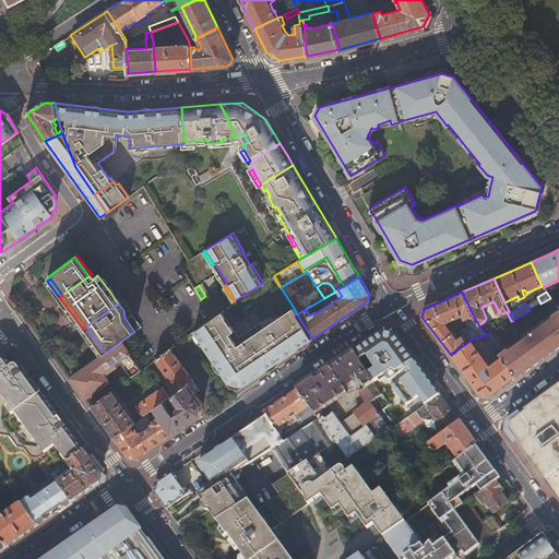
[(213,318),(193,331),(194,333),(202,344),(214,361),(222,372),(228,382),(244,384),(268,368),(312,339),(297,314),(294,308),(281,316),(280,317),(275,320),(265,326),(262,321),(239,335),(232,324),(226,317),(222,311),(213,318)]
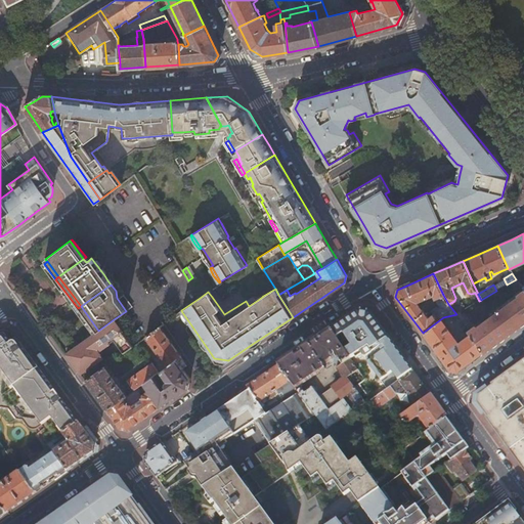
[(471,335),(483,352),(514,331),(523,322),(523,291),(518,295),(520,297),(499,311),(499,310),(497,311),(497,312),(487,319),(486,318),(482,320),(483,322),(477,328),(475,326),(469,332),(471,335)]
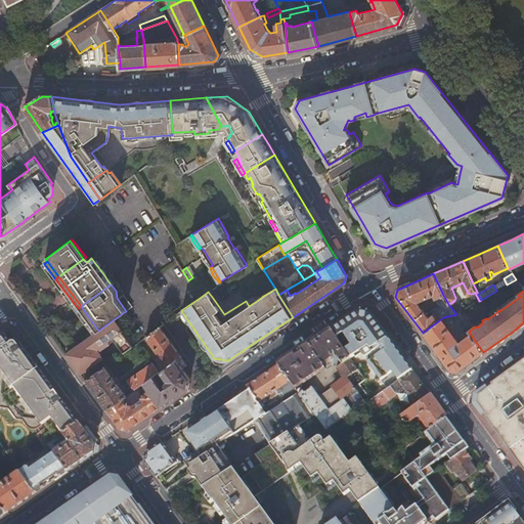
[(117,299),(126,311),(133,306),(124,294),(117,299)]
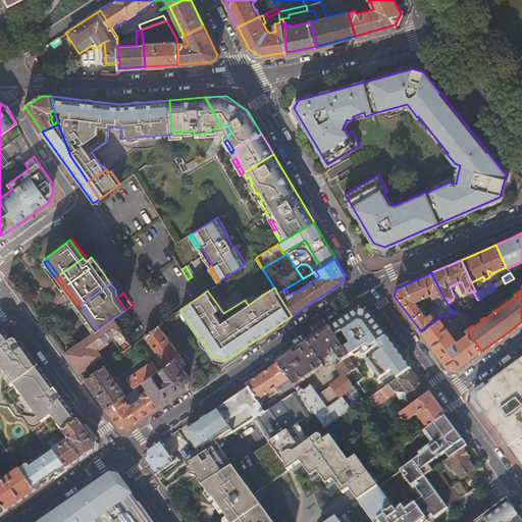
[(95,331),(98,329),(81,305),(77,307),(95,331)]
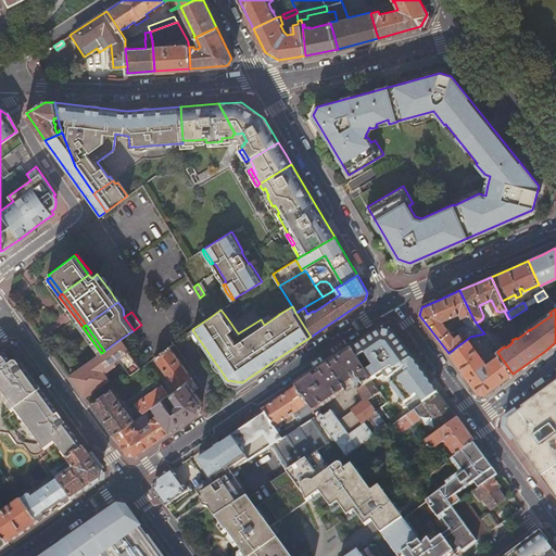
[(201,342),(193,331),(192,332),(196,339),(200,343),(201,342)]
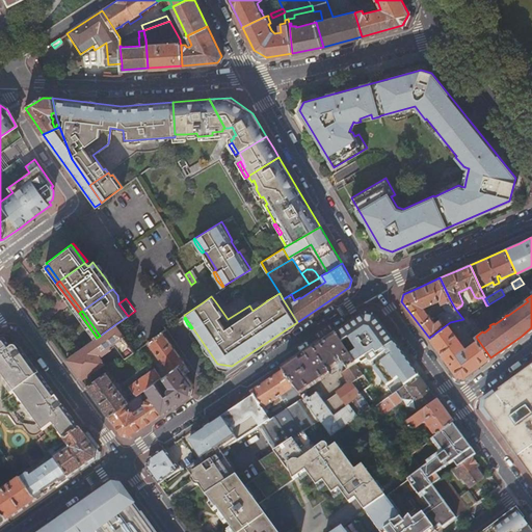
[(396,394),(396,393),(404,388),(419,377),(389,337),(376,320),(374,319),(369,318),(365,317),(363,318),(363,317),(346,328),(336,336),(342,345),(355,366),(366,360),(369,364),(372,365),(375,369),(373,370),(393,395),(396,394)]
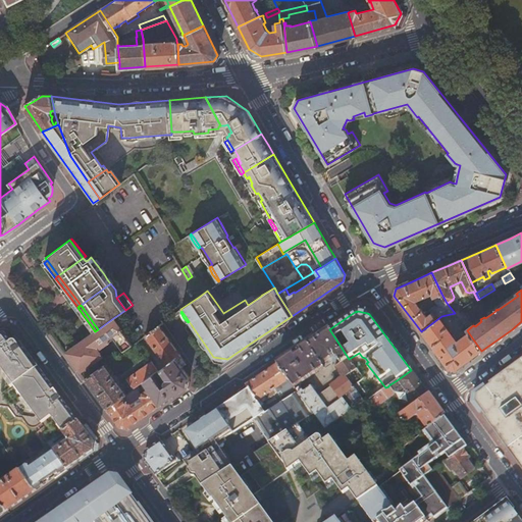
[(458,311),(455,313),(463,325),(466,323),(458,311)]
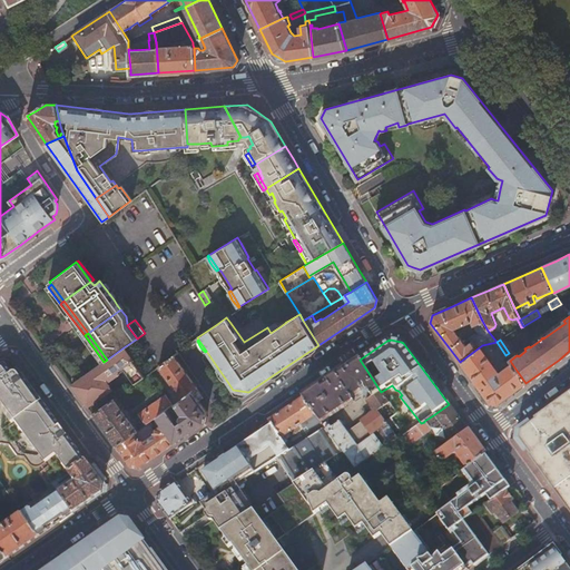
[(482,345),(460,362),(489,402),(498,404),(526,383),(512,364),(498,374),(491,364),(492,363),(482,351),(484,349),(482,345)]
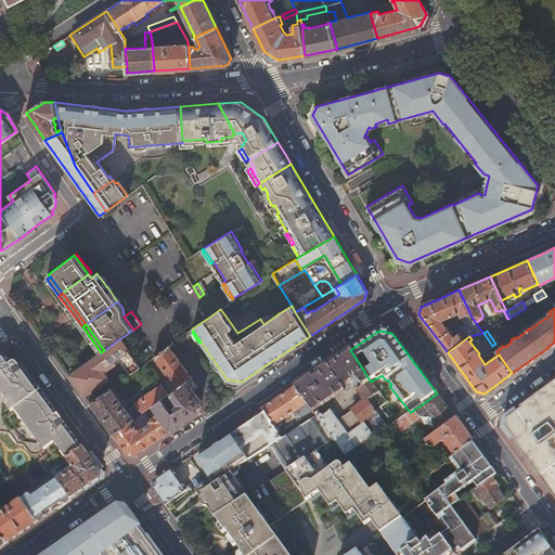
[(128,375),(140,366),(128,351),(129,350),(120,338),(104,350),(101,352),(91,359),(100,372),(116,360),(128,375)]
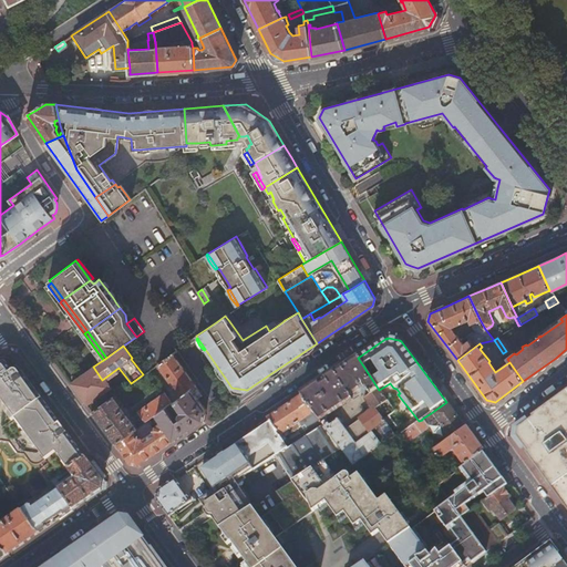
[(196,387),(173,353),(157,364),(174,388),(171,389),(173,392),(176,391),(181,397),(196,387)]
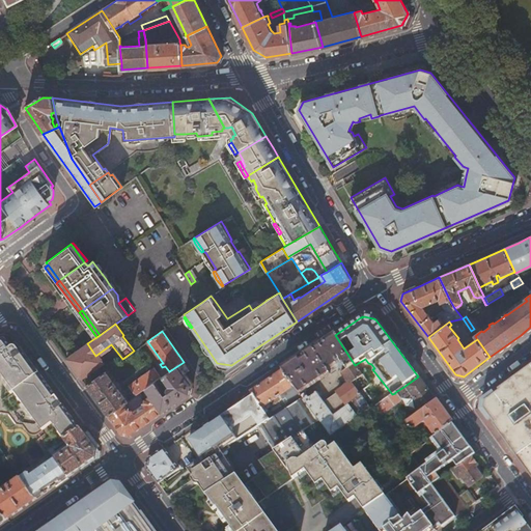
[(282,371),(300,394),(329,374),(327,372),(339,363),(338,361),(337,359),(338,358),(346,370),(355,365),(341,344),(335,335),(309,353),(282,371)]
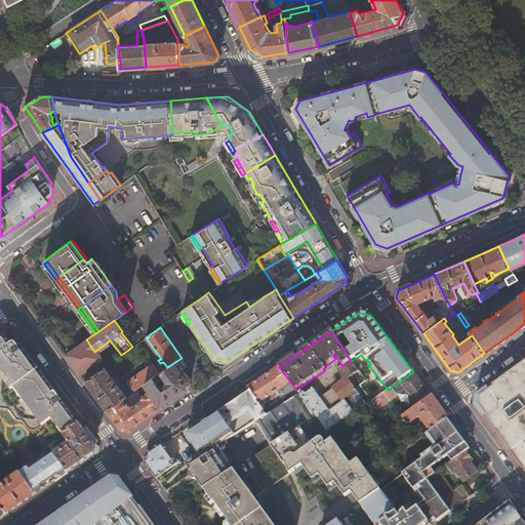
[(0,334),(0,396),(1,399),(11,392),(9,388),(38,367),(23,347),(21,348),(15,341),(11,345),(5,336),(0,334)]
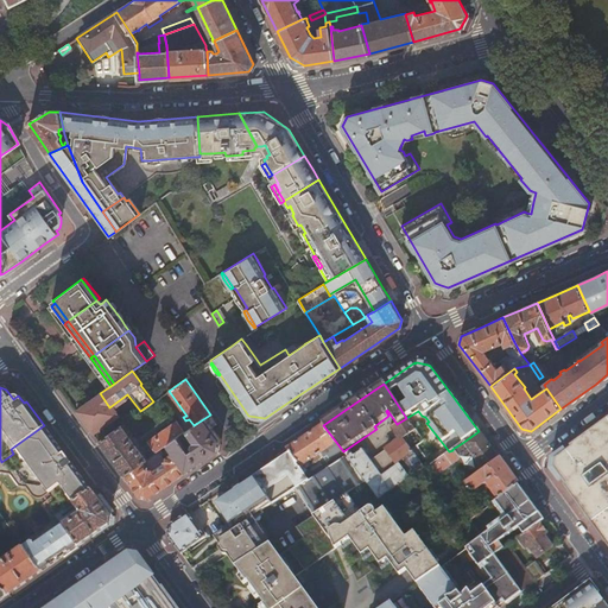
[(94,434),(100,441),(122,424),(109,407),(100,393),(90,400),(90,401),(77,411),(94,434)]
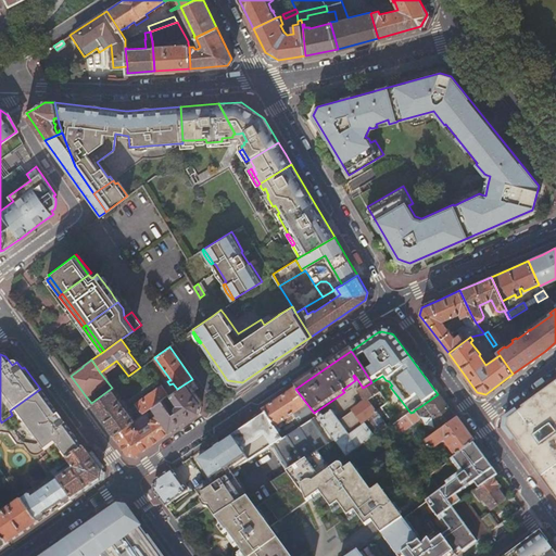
[(220,370),(213,359),(212,361),(214,367),(219,371),(220,370)]
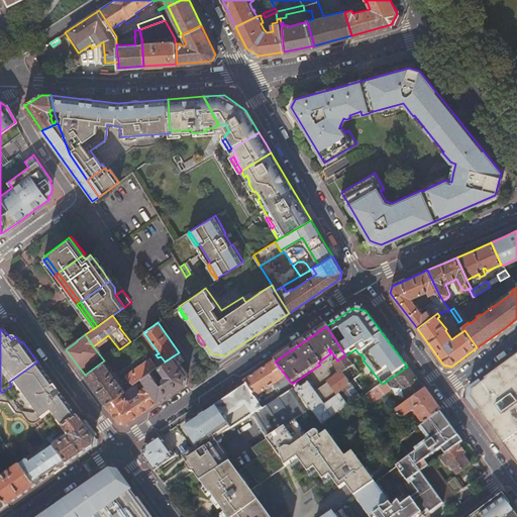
[(185,362),(179,352),(165,362),(160,366),(167,376),(164,378),(164,380),(165,382),(162,384),(154,375),(160,371),(160,368),(159,367),(157,368),(143,377),(145,381),(147,384),(159,401),(173,392),(186,383),(187,373),(180,364),(184,362),(185,362)]
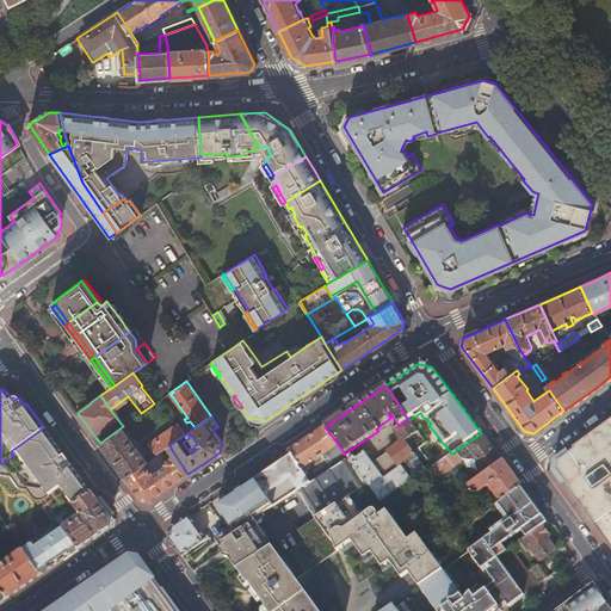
[(399,466),(414,455),(407,445),(405,442),(407,440),(417,433),(408,420),(399,426),(392,430),(401,443),(388,452),(399,466)]
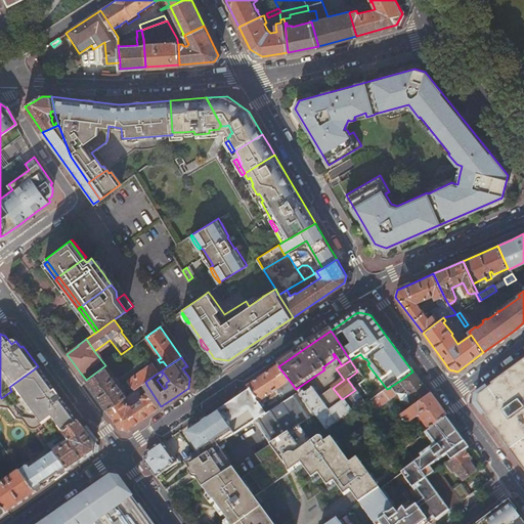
[(487,418),(485,420),(523,472),(523,360),(491,385),(493,387),(489,390),(480,397),(479,405),(484,413),(487,418)]
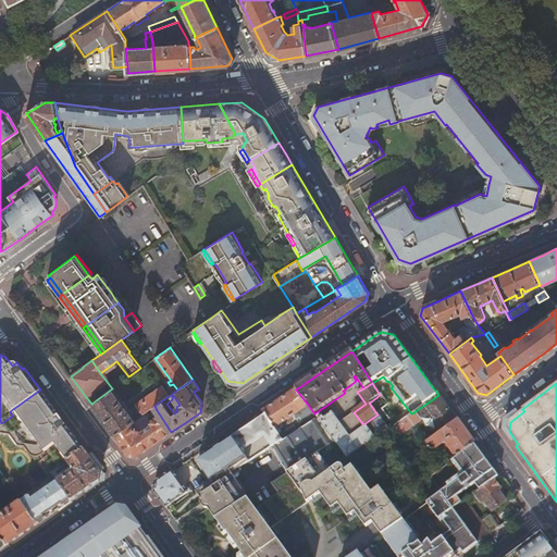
[(155,406),(169,396),(162,386),(137,404),(144,413),(155,406)]
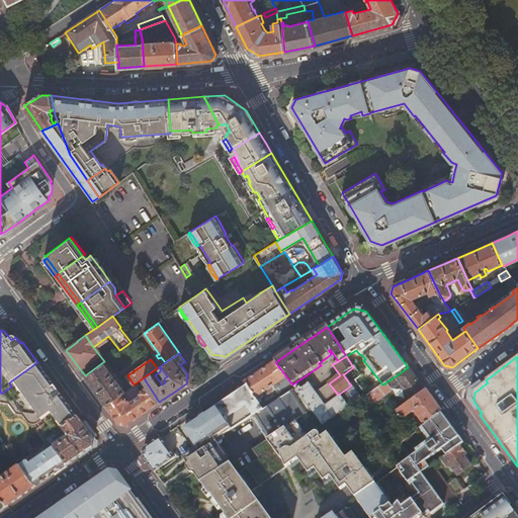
[(95,390),(106,405),(125,391),(104,361),(85,375),(95,390)]
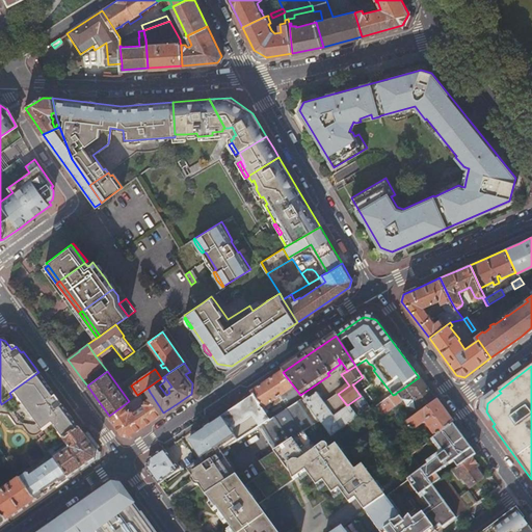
[(9,393),(11,397),(31,426),(61,404),(45,381),(38,372),(9,393)]
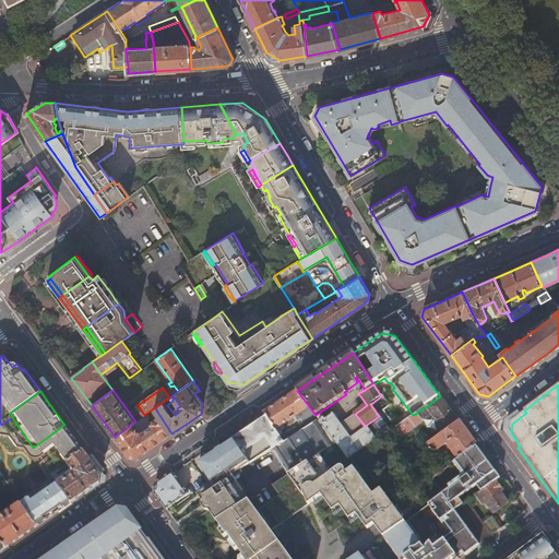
[(309,427),(319,420),(317,417),(316,415),(297,391),(281,402),(264,414),(266,418),(275,430),(298,415),(300,416),(301,416),(309,427)]
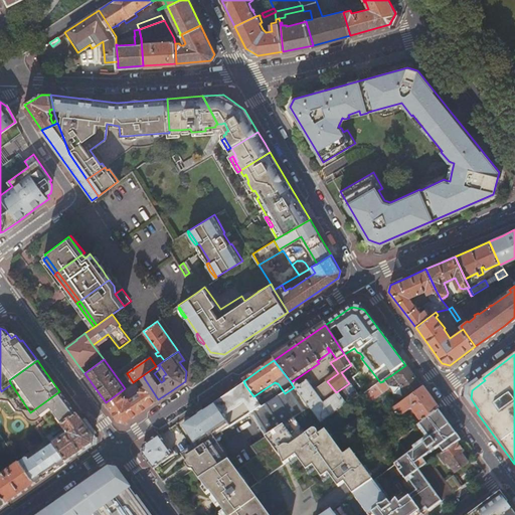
[(391,375),(408,399),(422,389),(405,365),(391,375)]
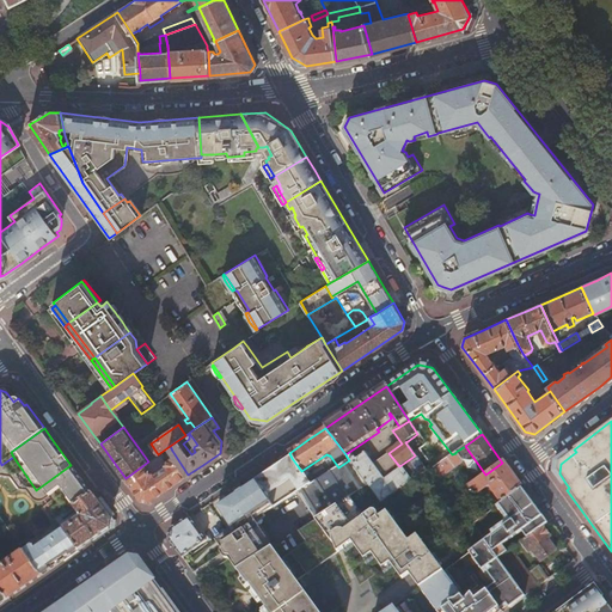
[(150,501),(188,475),(175,454),(167,460),(167,464),(155,472),(152,471),(150,472),(147,469),(152,465),(153,465),(167,456),(166,454),(172,451),(170,446),(158,454),(148,461),(126,478),(141,500),(150,501)]
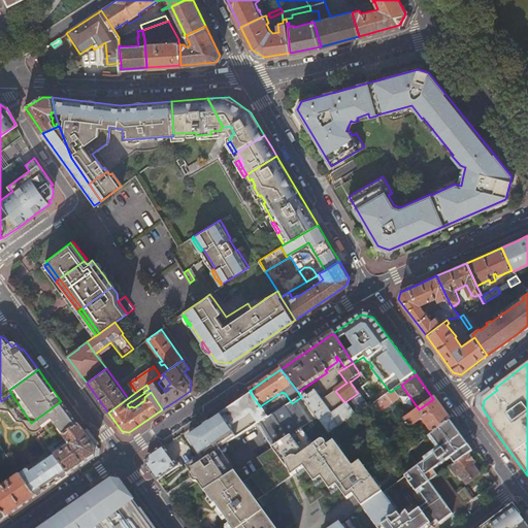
[(405,394),(418,410),(419,409),(401,385),(393,390),(399,398),(405,394)]
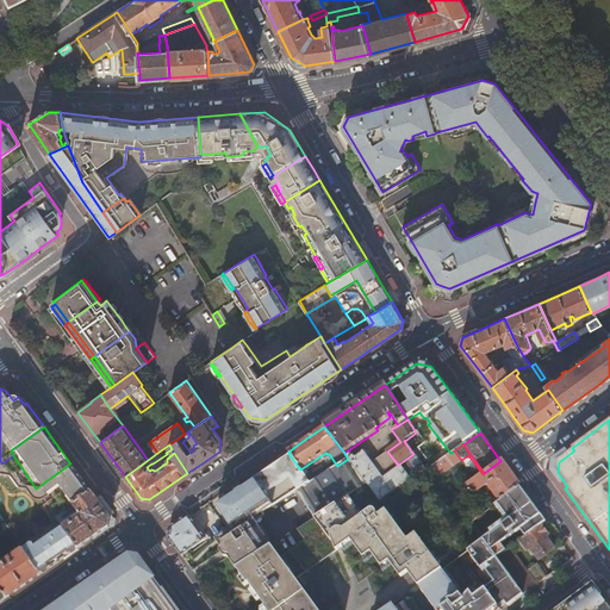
[(431,467),(439,478),(461,461),(461,460),(454,450),(454,452),(450,453),(431,467)]
